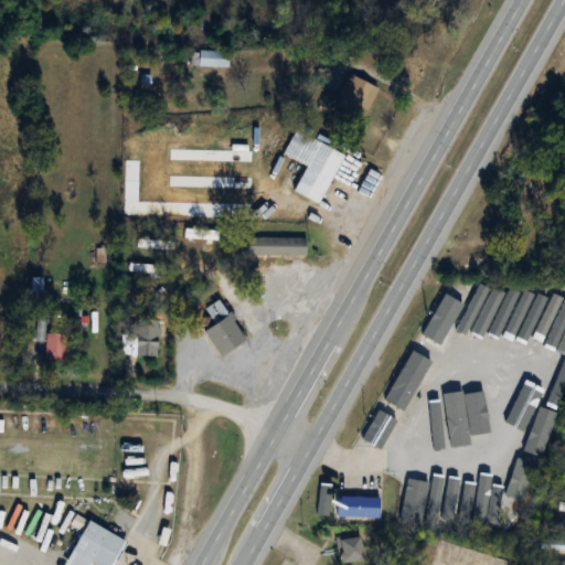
[(227,66),(227,51),(190,51),(190,66),(227,66)]
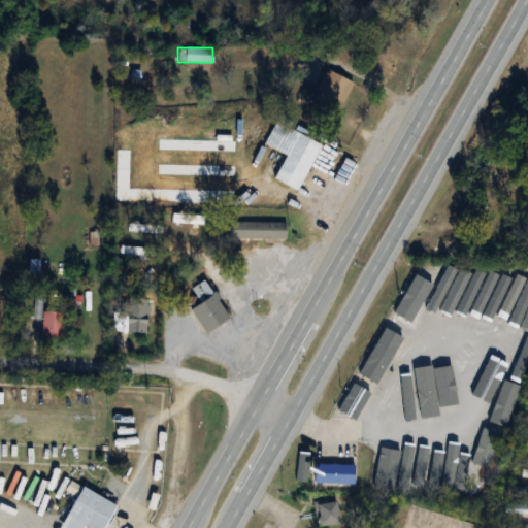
[(353,84),(327,69),(316,89),(341,103),(353,84)]
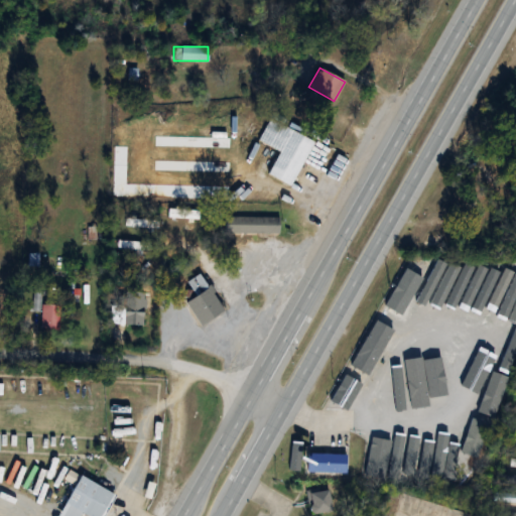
[(291,187),(312,140),(267,119),(257,142),(278,151),(267,176),(291,187)]
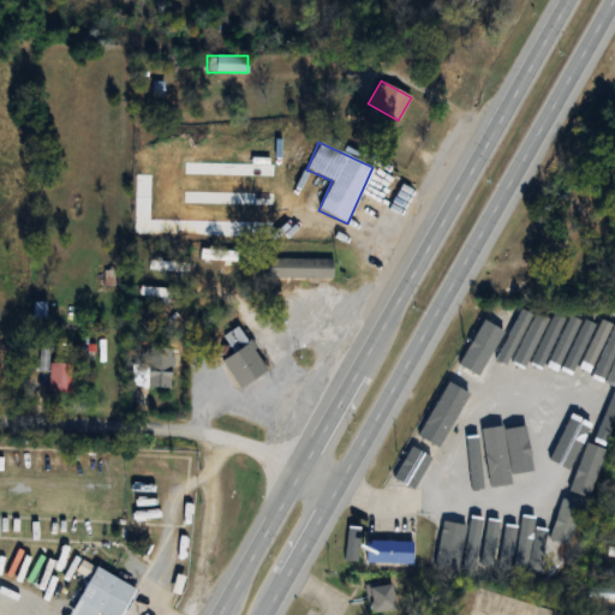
[(236,250),(199,250),(199,261),(236,261),(236,250)]
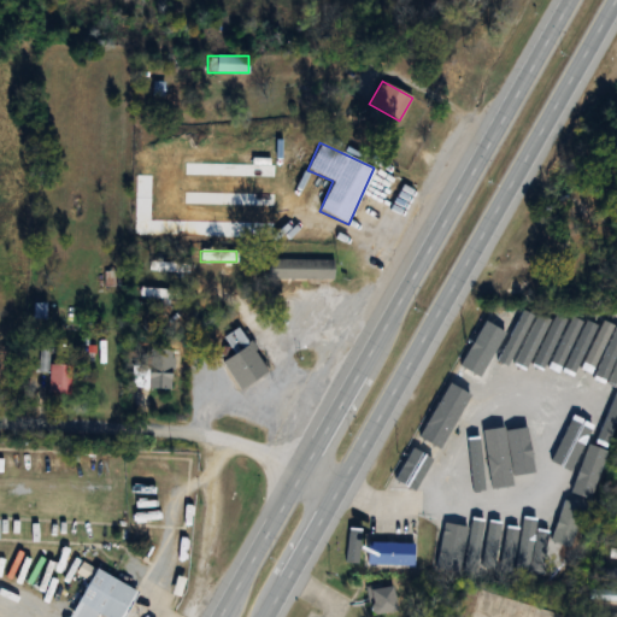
[(268,280),(333,280),(333,259),(268,259),(268,280)]
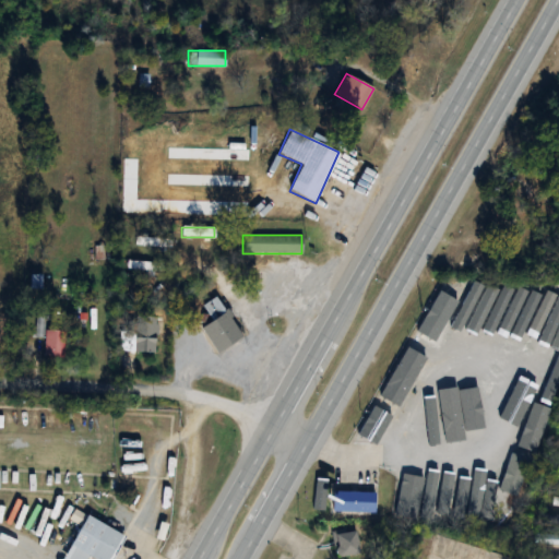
[(501,339),(523,299),(504,289),(483,328),(501,339)]
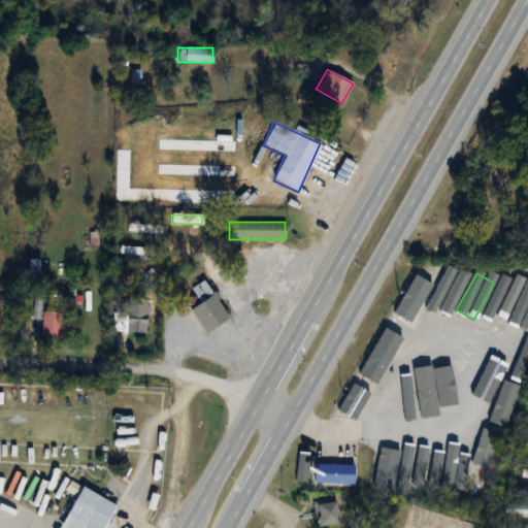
[(394,310),(409,322),(434,286),(419,275),(394,310)]
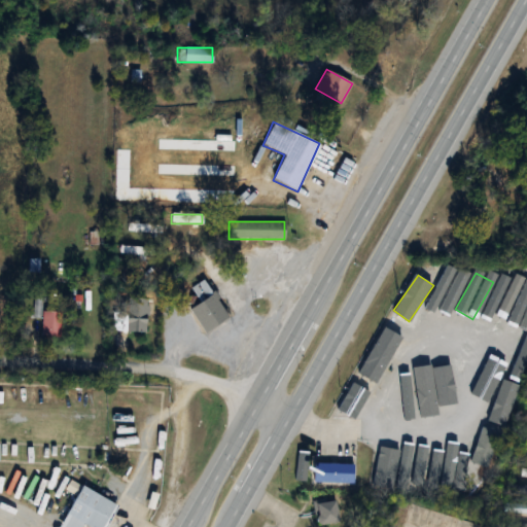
[(512,285),(502,279),(479,314),(488,320),(512,285)]
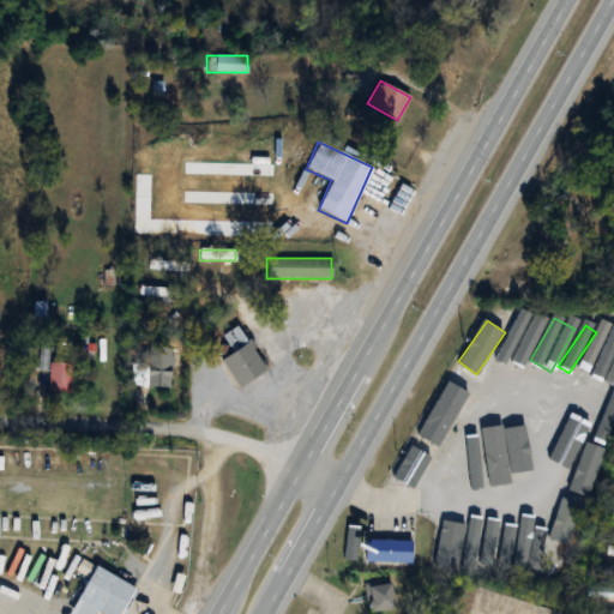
[(222,336),(233,353),(220,360),(238,389),(265,371),(238,326),(222,336)]
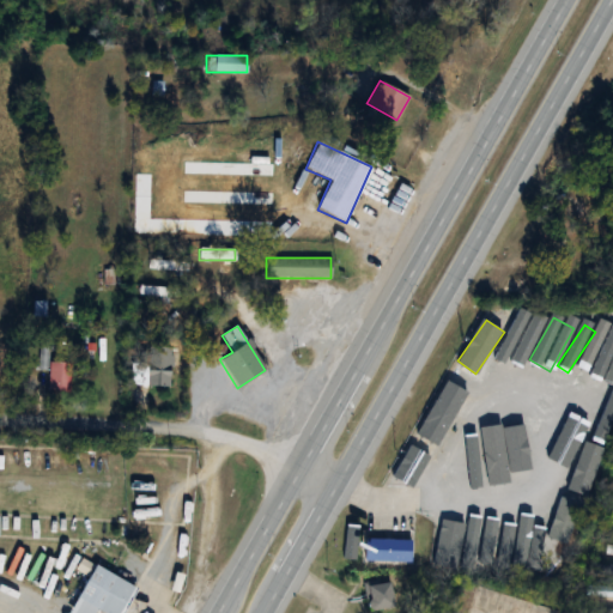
[(170,346),(147,346),(147,387),(170,387),(170,346)]
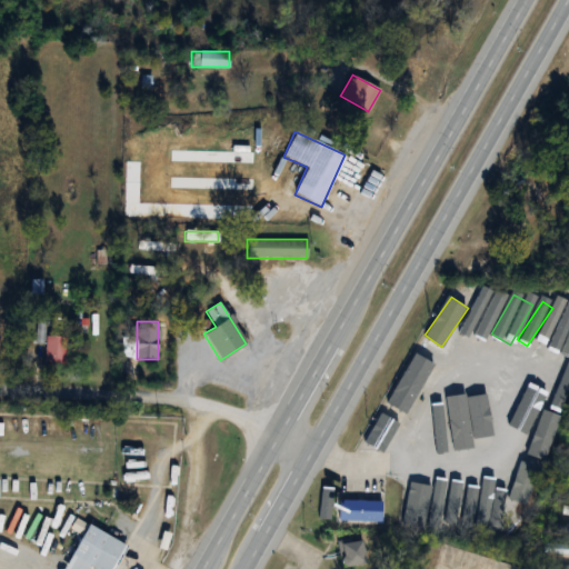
[(65,336),(43,336),(43,326),(36,326),(36,342),(45,342),(45,362),(65,362),(65,336)]
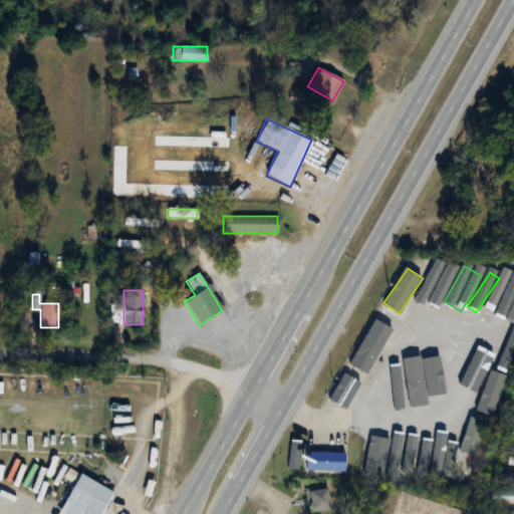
[(395,325),(376,316),(359,347),(376,357),(395,325)]
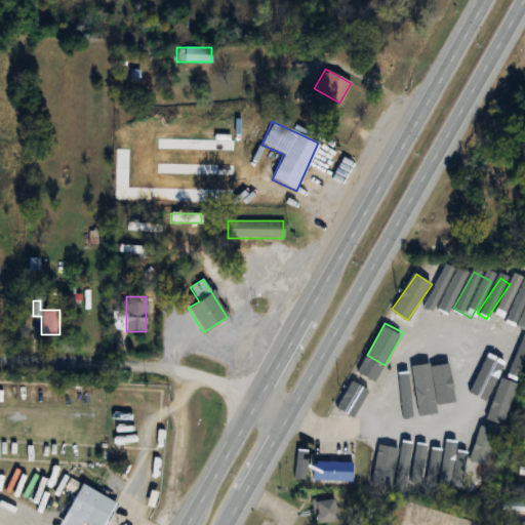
[(413,404),(436,404),(436,354),(413,354),(413,404)]
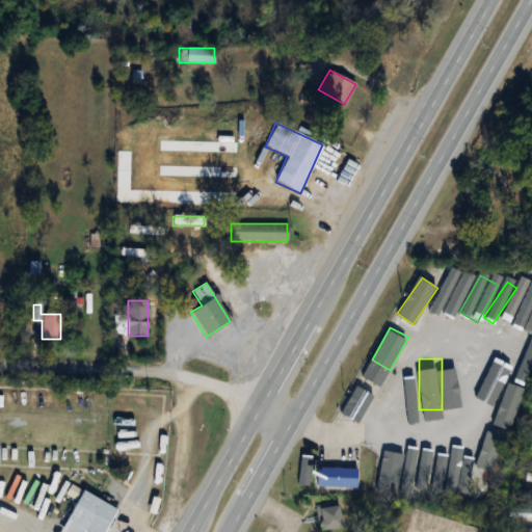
[(446,409),(455,409),(455,378),(446,378),(446,409)]
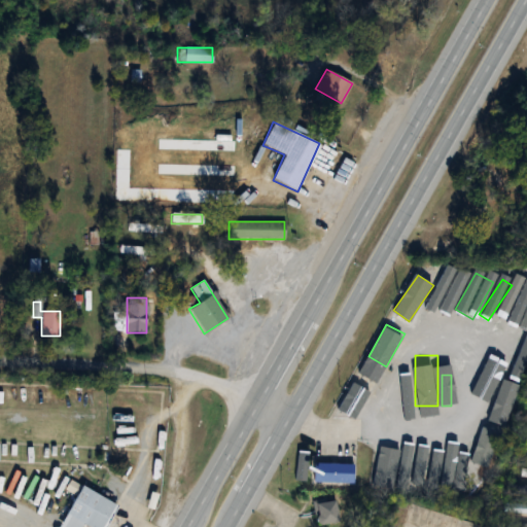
[(369,484),(378,486),(386,449),(377,447),(369,484)]
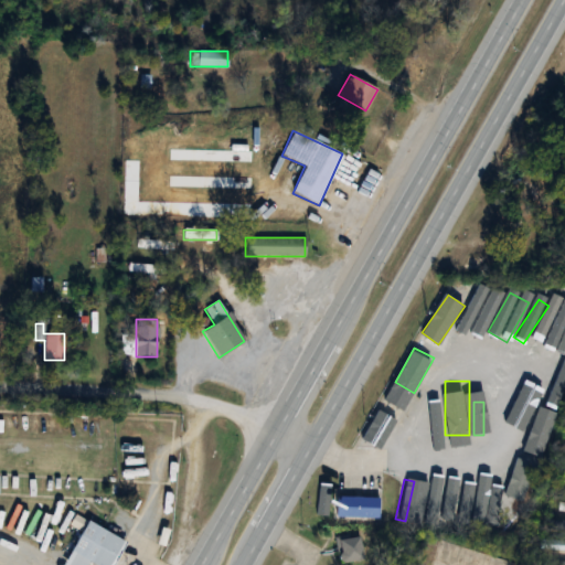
[(433,514),(434,480),(422,480),(420,514),(433,514)]
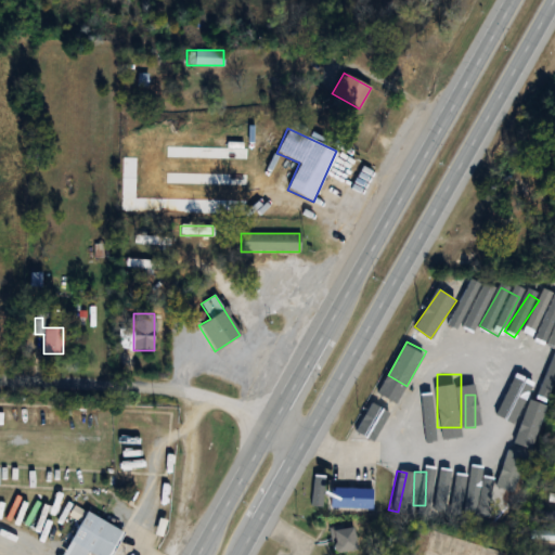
[(442,475),(434,474),(431,512),(440,513),(442,475)]
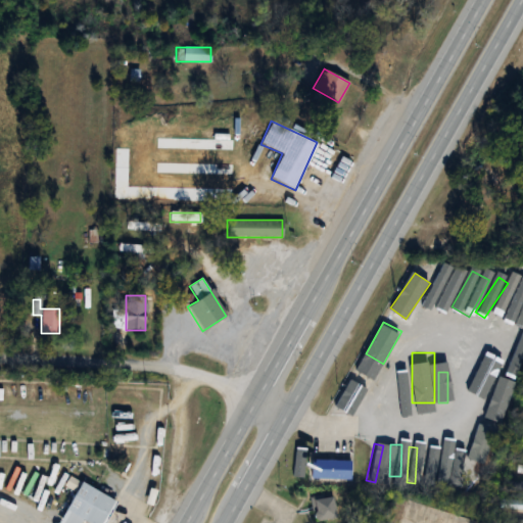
[(349,460),(311,460),(311,478),(349,478),(349,460)]
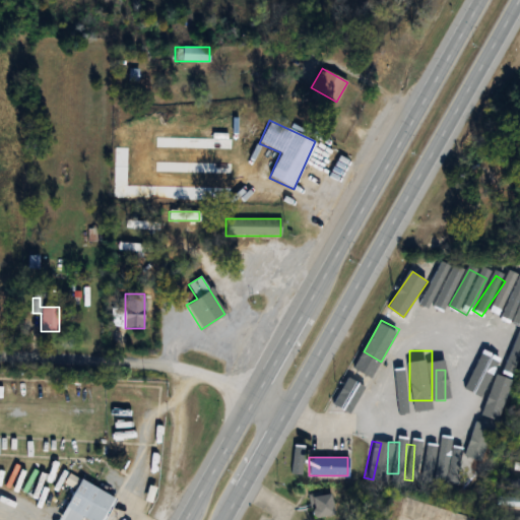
[(58,519),(78,519),(80,517),(86,519),(102,519),(114,496),(78,479),(58,519)]
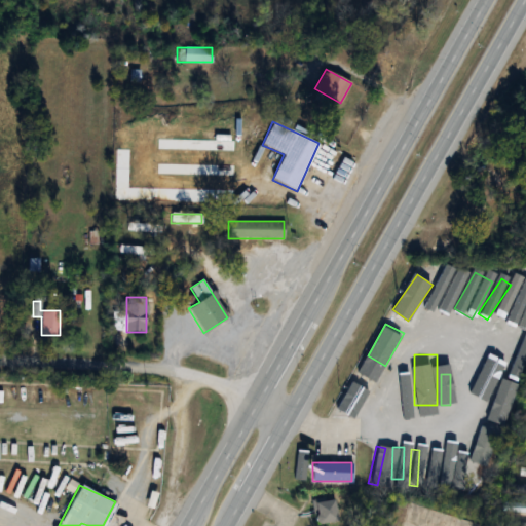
[(337,520),(333,496),(311,500),(315,524),(337,520)]
